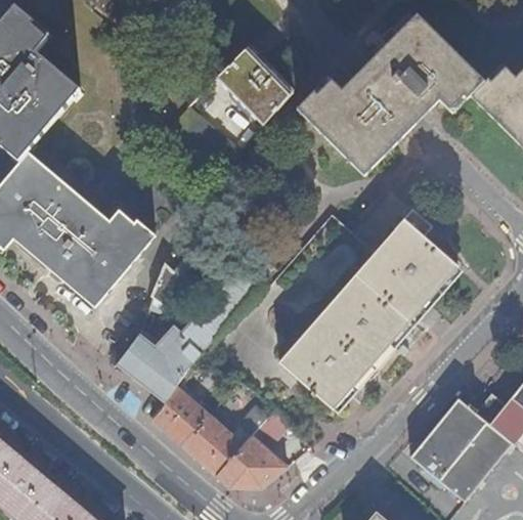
[(0,25),(17,5),(10,0),(0,0),(0,25)]
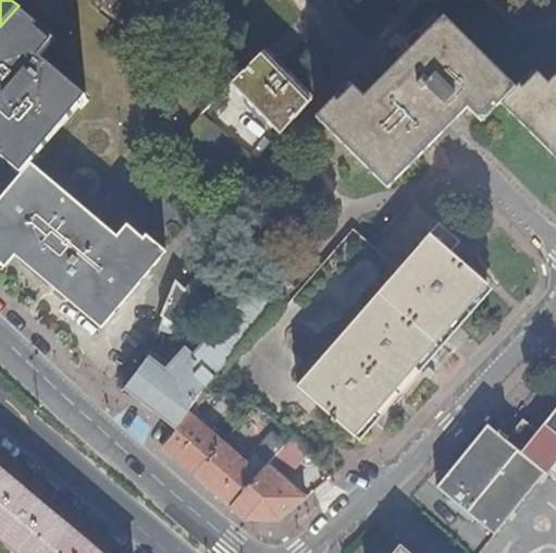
[(39,23),(19,5),(0,26),(0,118),(1,119),(0,120),(0,142),(7,147),(2,152),(22,170),(0,193),(0,266),(1,267),(15,253),(100,326),(165,249),(145,232),(140,237),(124,223),(116,232),(31,160),(86,96),(40,56),(50,42),(35,29),(39,23)]
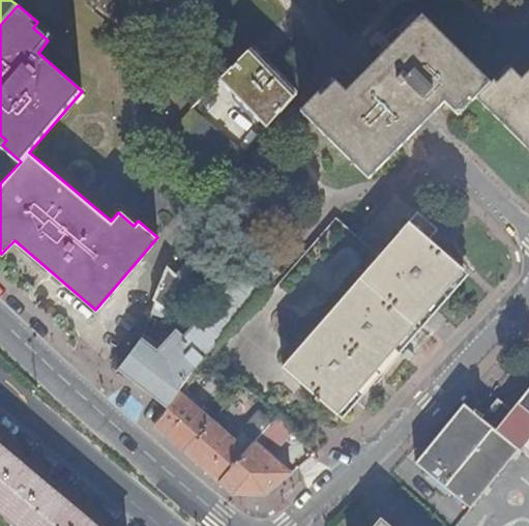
[(421,12),(379,56),(429,106),(432,109),(434,111),(442,100),(453,111),(468,96),(472,99),(474,97),(521,144),(528,152),(528,65),(520,75),(511,66),(497,82),(493,77),(491,80),(490,80),(421,12)]
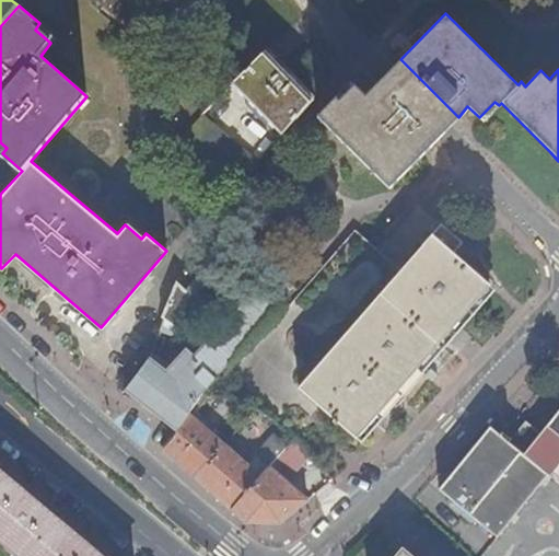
[(55,37),(39,23),(35,30),(50,43),(55,37)]
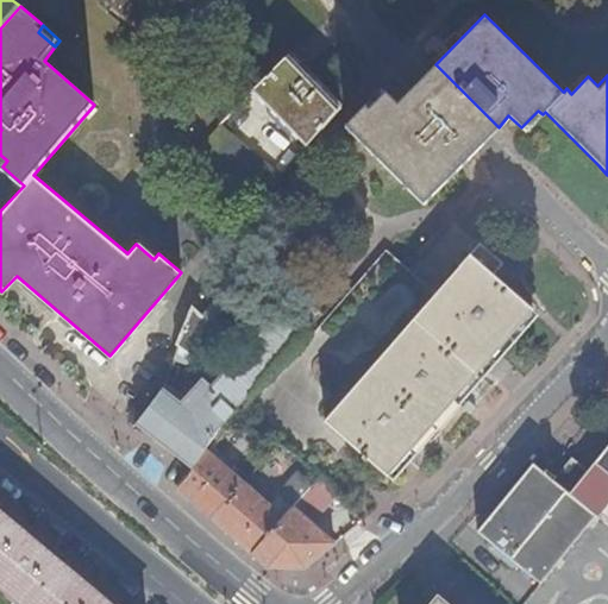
[(340,106),(289,50),(254,87),(270,104),(267,108),(304,146),(318,131),(340,106)]
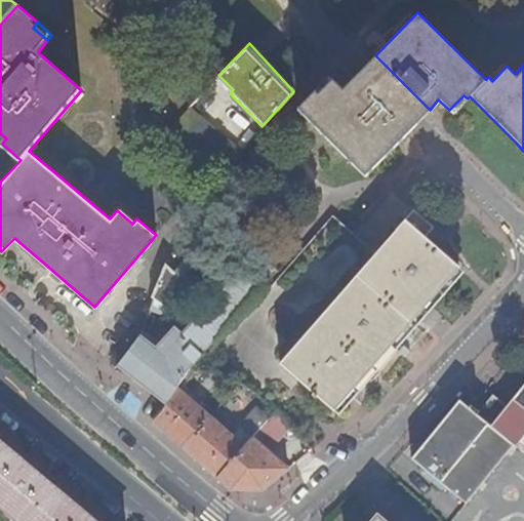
[(375,55),(356,77),(405,125),(425,105),(375,55)]
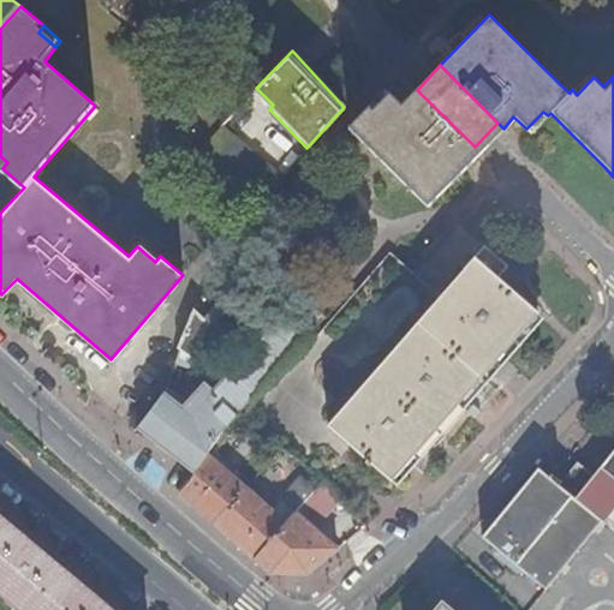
[(589,72),(572,89),(577,95),(594,77),(589,72)]
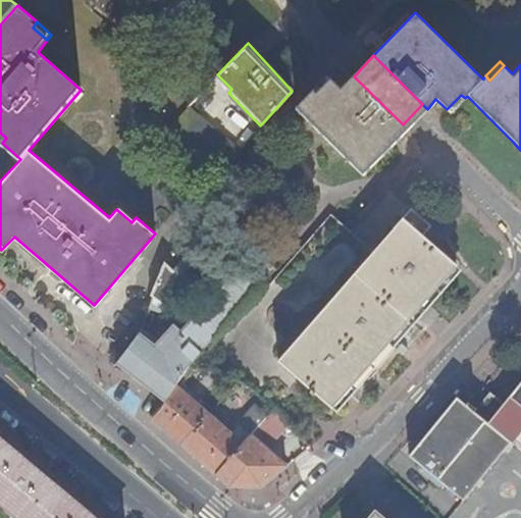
[(310,100),(330,80),(326,75),(306,96),(310,100)]
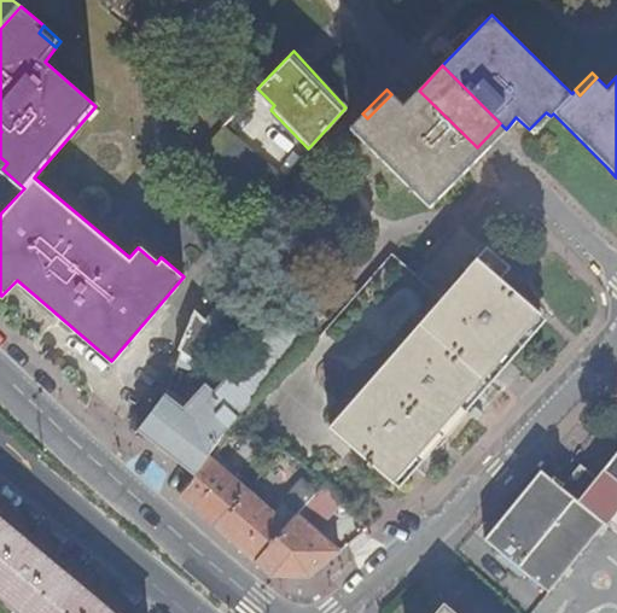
[(440,196),(478,156),(415,93),(402,105),(391,94),(367,118),(440,196)]
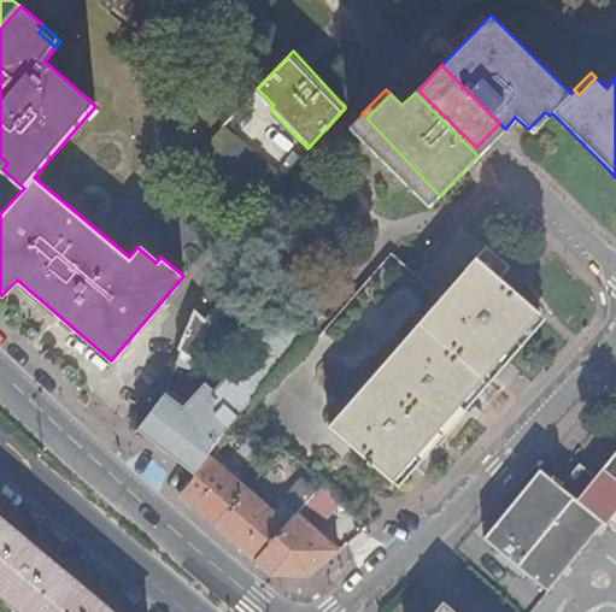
[(545,112),(528,129),(533,134),(550,116),(545,112)]
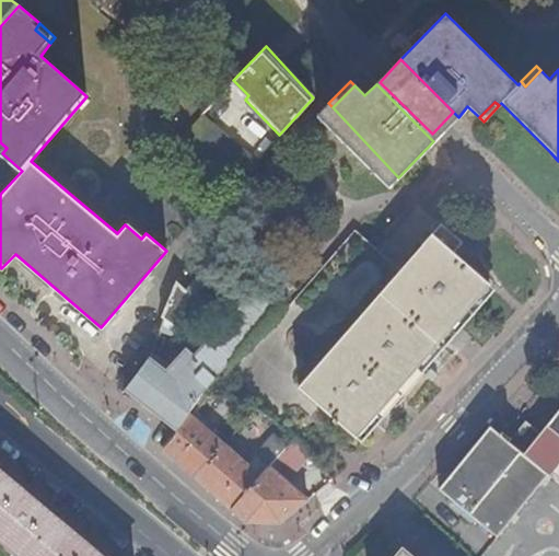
[(387,188),(398,177),(333,107),(328,103),(317,117),(362,162),(387,188)]
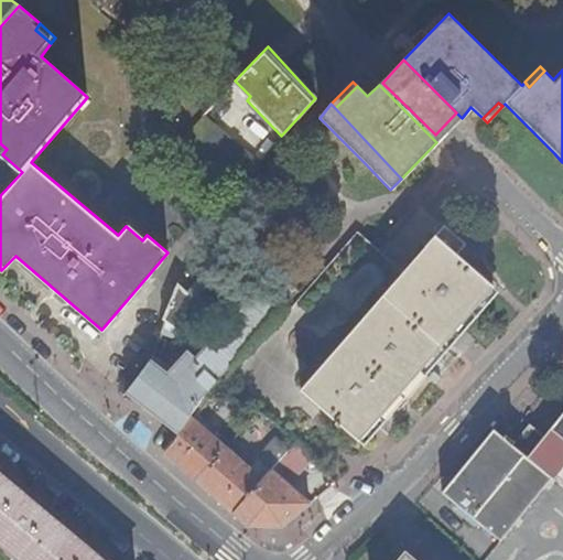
[(182,136),(241,184),(260,161),(204,112),(182,136)]
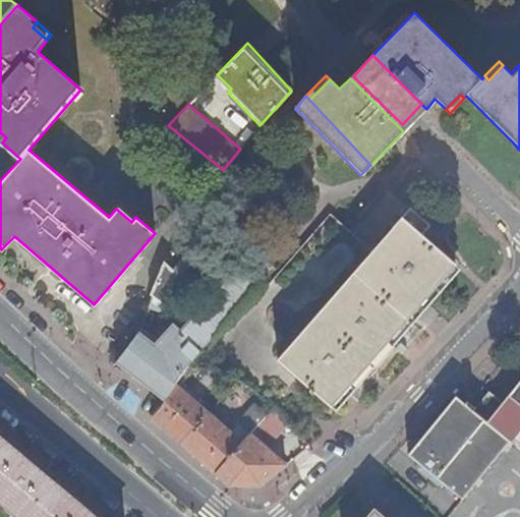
[(421,104),(402,124),(405,128),(408,124),(424,107),(421,104)]
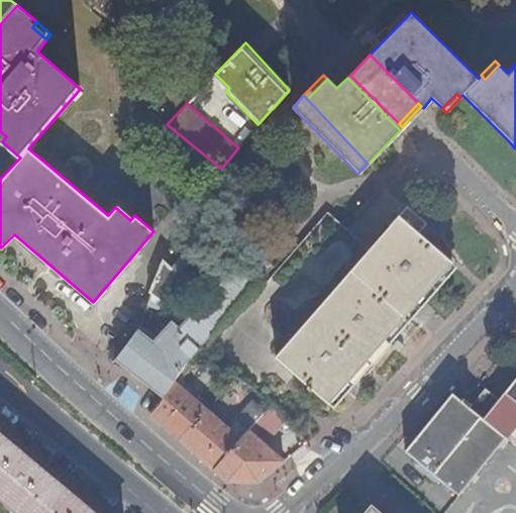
[(119,203),(115,207),(130,220),(134,215),(119,203)]
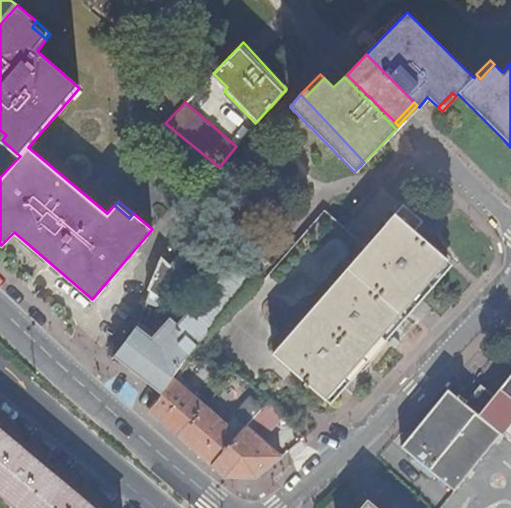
[(412,231),(421,221),(403,205),(271,352),(292,371),(324,400),(447,262),(412,231)]
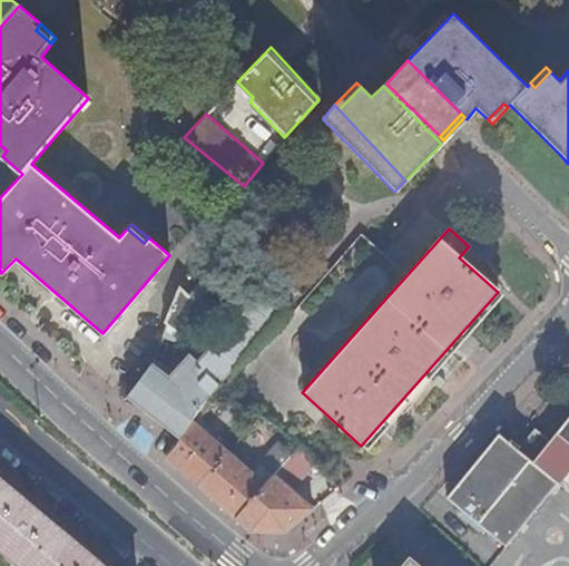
[(361,232),(227,380),(297,445),(325,413),(302,392),(408,275),(361,232)]
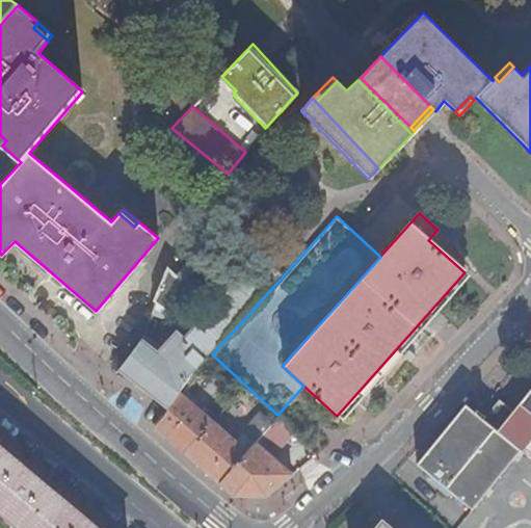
[(156,299),(153,310),(159,312),(166,315),(205,266),(192,257),(178,274),(168,266),(154,299),(156,299)]
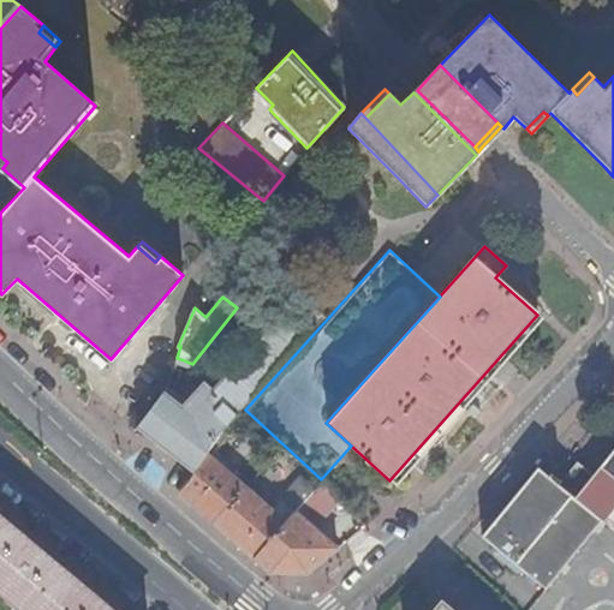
[(164,392),(137,425),(194,467),(204,453),(203,450),(204,448),(242,406),(325,316),(314,306),(298,323),(285,311),(213,390),(204,383),(188,402),(184,407),(164,392)]
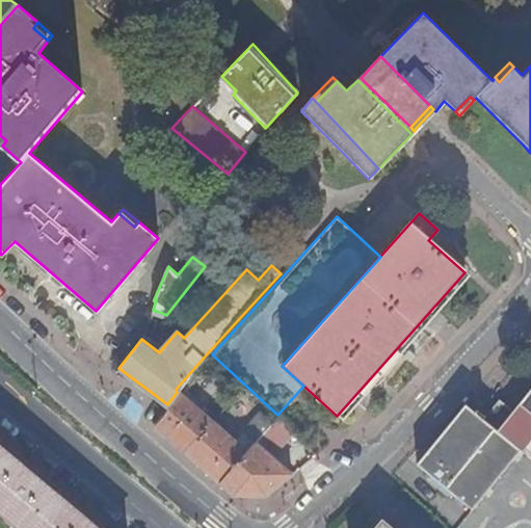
[(153,310),(141,339),(159,352),(162,348),(150,337),(159,312),(153,310)]
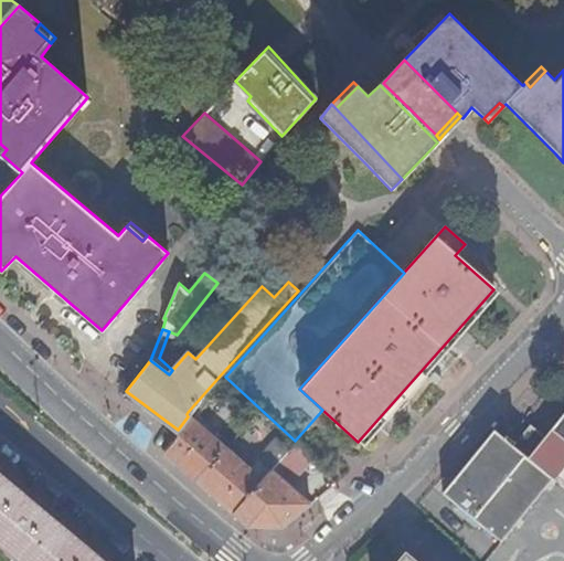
[(563,480),(563,409),(546,431),(531,417),(514,438),(495,423),(443,487),(502,535),(553,472),(563,480)]
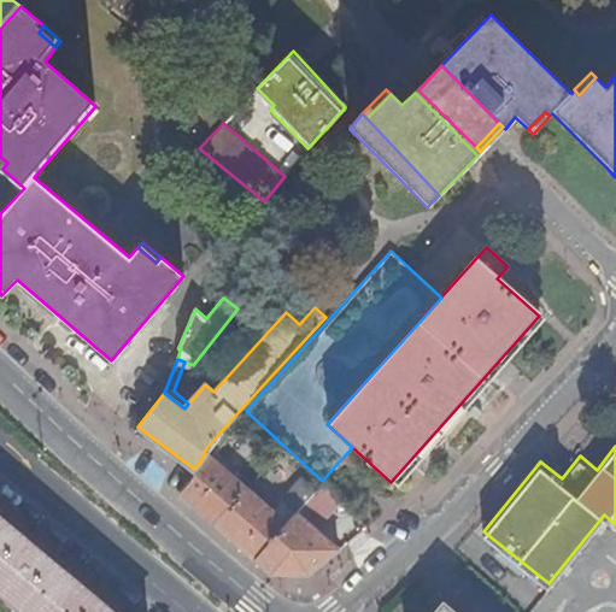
[(194,469),(191,475),(185,482),(179,489),(215,522),(246,484),(205,449),(204,452),(205,454),(194,469)]
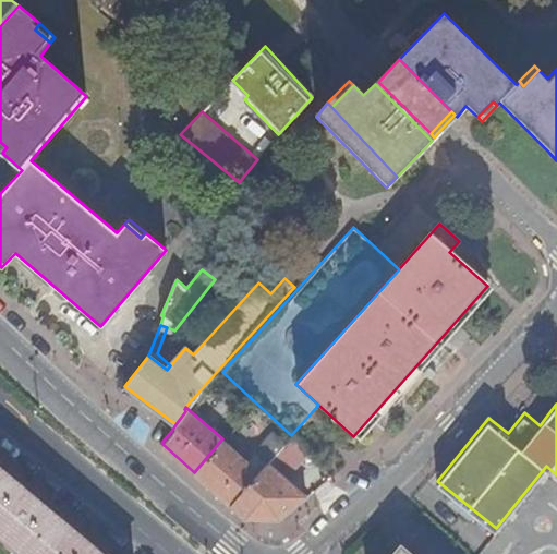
[(222,438),(194,472),(231,505),(261,472),(222,438)]
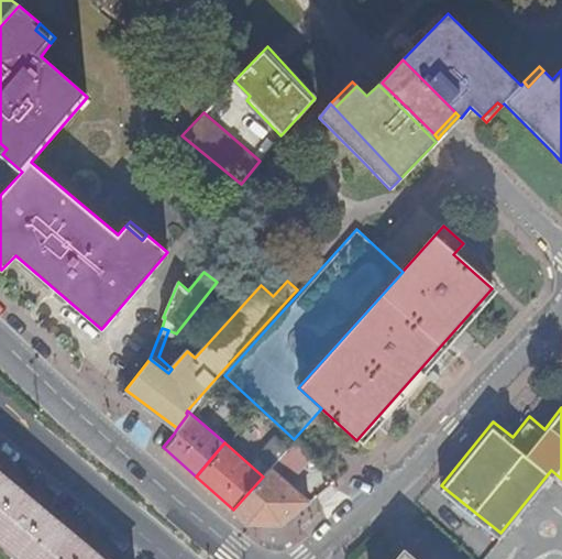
[(263,477),(233,510),(246,521),(281,521),(309,499),(272,466),(263,477)]
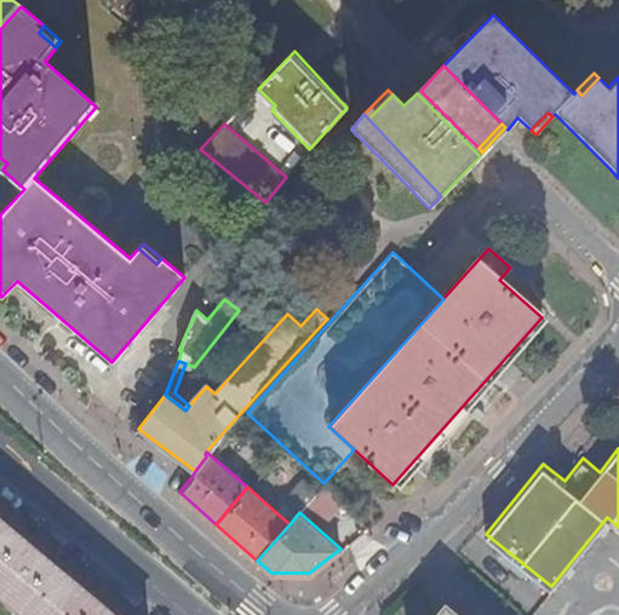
[(0,592),(27,614),(114,614),(76,584),(0,518),(0,592)]
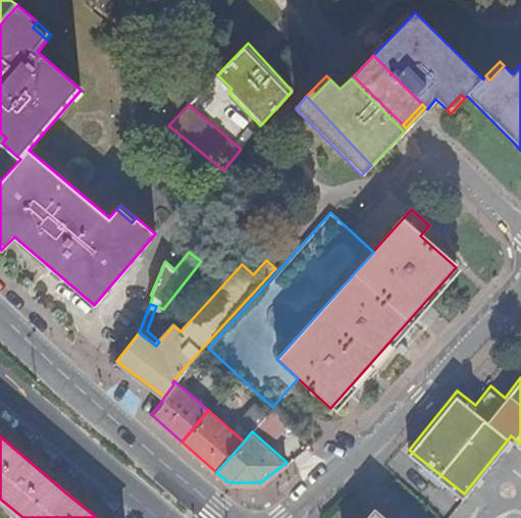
[(386,517),(375,509),(366,517),(386,517)]
